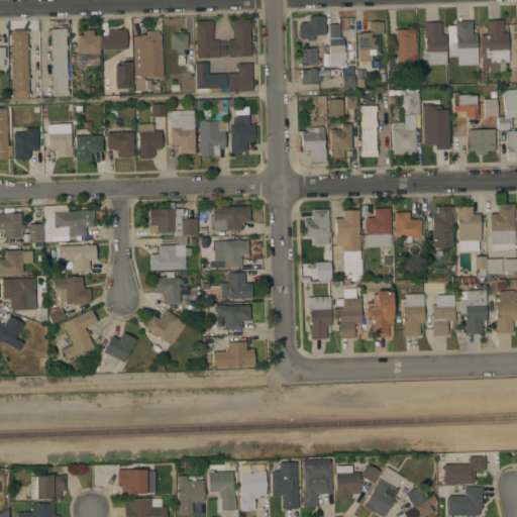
[(298,22),(308,22),(308,16),(324,16),(324,22),(324,34),(314,34),(314,39),(307,40),(307,38),(299,38),(298,22)]
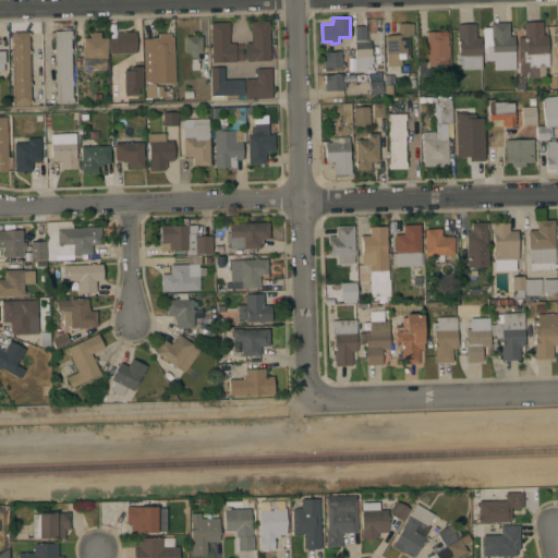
[(270,60),(246,61),(245,43),(252,43),(252,34),(251,34),(250,21),(269,21),(270,60)]
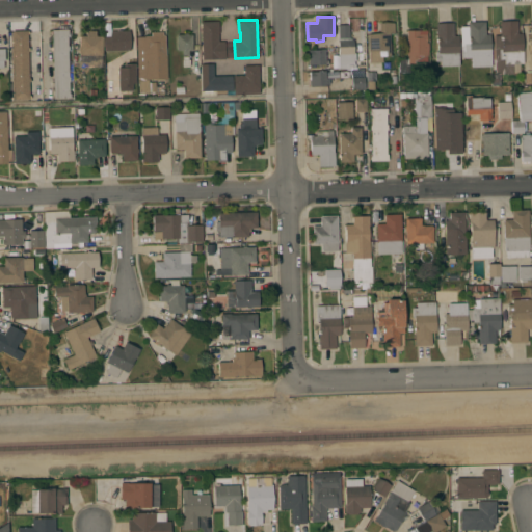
[(523,63),(504,63),(504,59),(495,59),(494,35),(500,35),(499,21),(516,20),(517,33),(522,33),(523,63)]
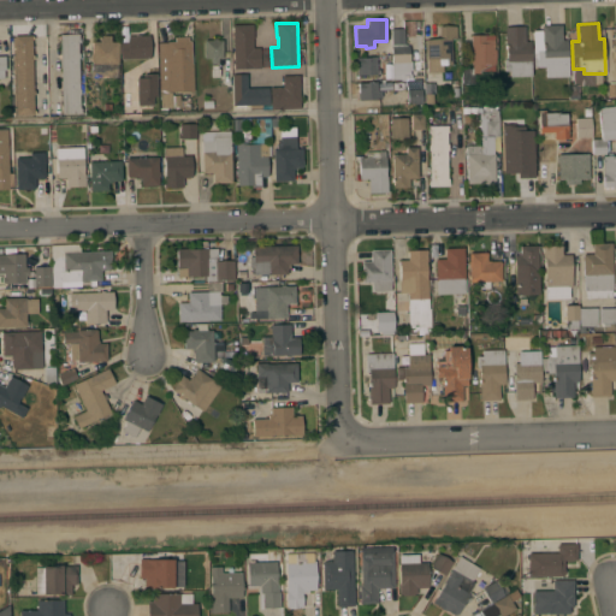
[(232,24),(253,24),(254,39),(253,39),(253,47),(260,47),(260,67),(234,69),(232,24)]
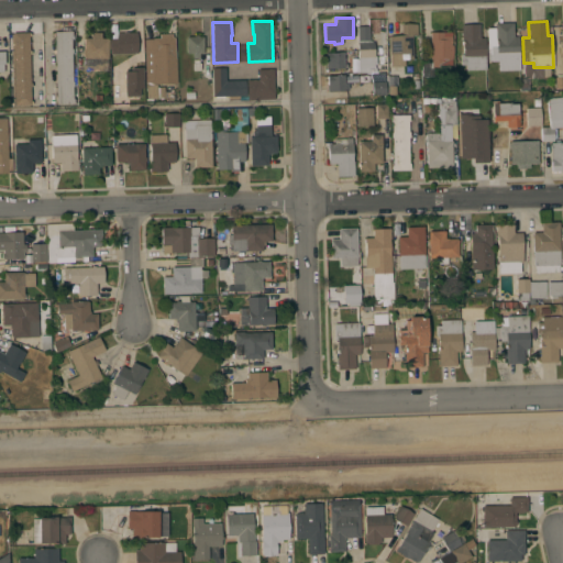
[(519,69),(498,70),(497,61),(487,61),(487,47),(486,28),(495,28),(495,23),(514,22),(514,36),(519,36),(519,69)]
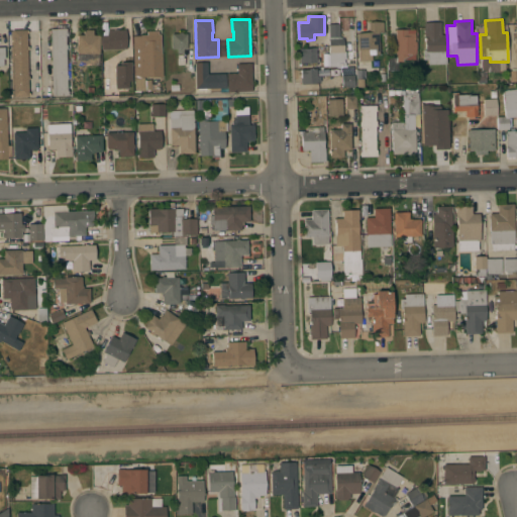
[(379,55),(372,55),(372,60),(358,61),(357,32),(369,32),(369,22),(383,21),(384,31),(379,31),(379,55)]
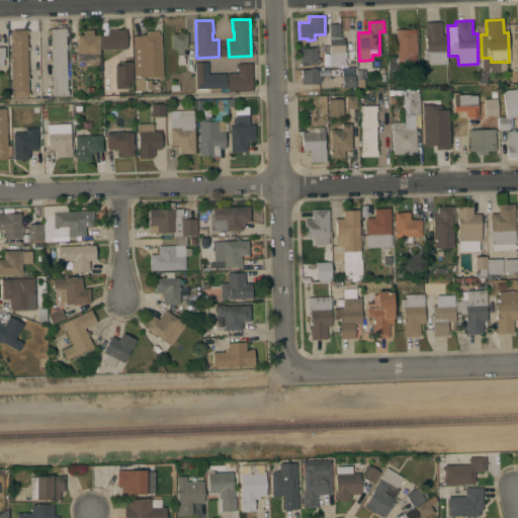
[(441,34),(446,34),(447,64),(428,65),(428,60),(424,60),(423,50),(425,50),(424,22),(441,22),(441,34)]
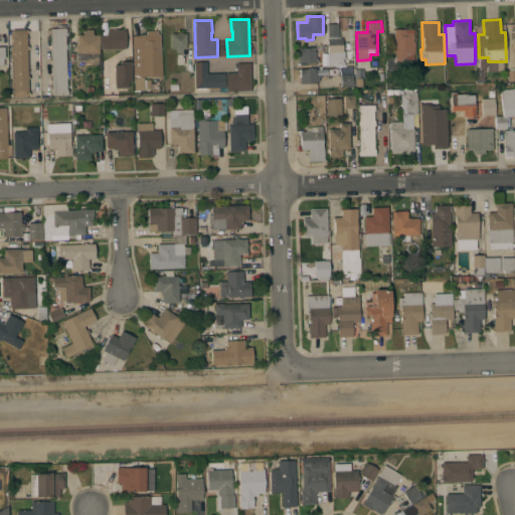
[(343,60),(328,60),(327,24),(337,23),(337,38),(342,38),(343,60)]
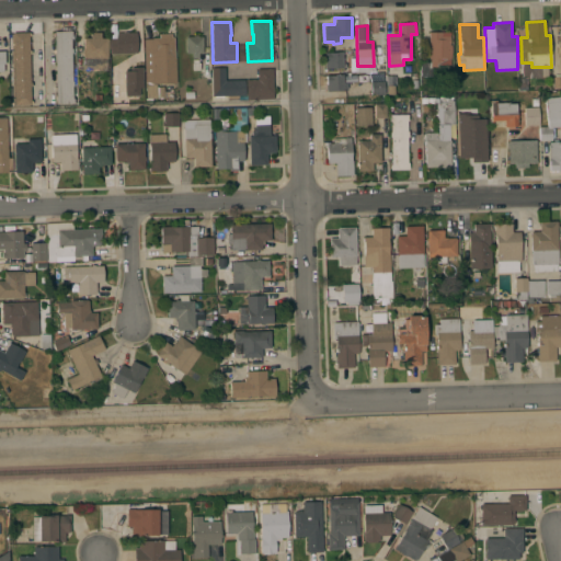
[(54,31),(71,31),(71,35),(70,36),(71,48),(72,48),(72,53),(71,53),(71,81),(73,81),(73,86),(72,86),(72,98),(73,98),(73,103),(56,104),(54,31)]
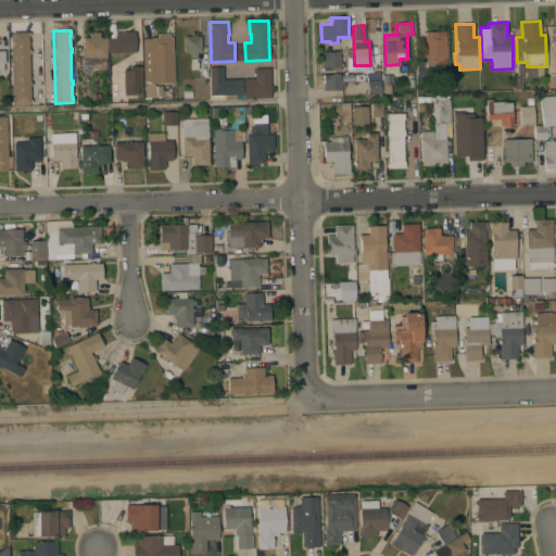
[(11,34),(12,34),(12,32),(28,32),(28,33),(29,33),(29,35),(28,35),(29,49),(30,49),(30,53),(29,53),(29,81),(32,81),(32,86),(29,86),(30,99),(32,99),(32,102),(30,102),(30,103),(12,104),(11,34)]
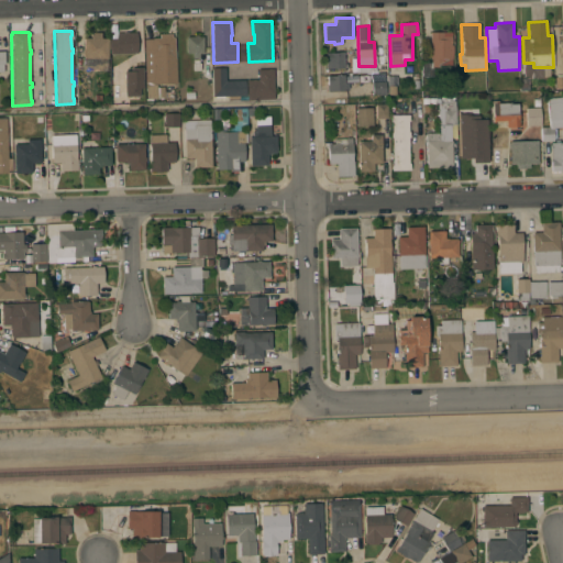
[(84,37),(90,37),(90,32),(101,32),(101,39),(108,39),(108,58),(107,58),(107,70),(84,70),(84,57),(83,54),(83,51),(84,47),(84,37)]
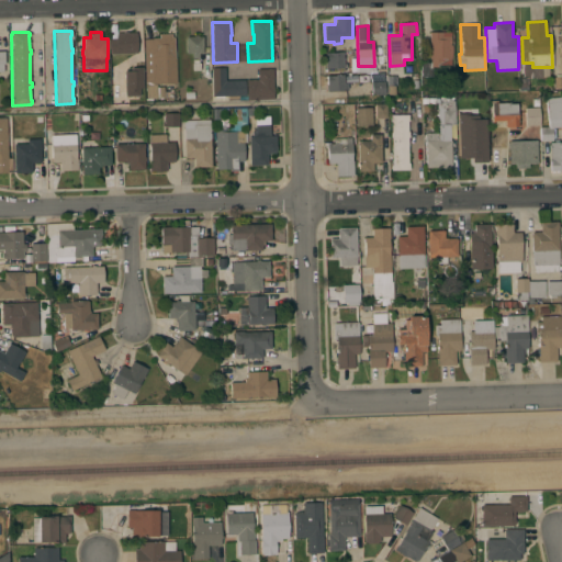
[(136,32),(137,53),(125,54),(125,62),(110,62),(110,38),(116,37),(116,33),(136,32)]
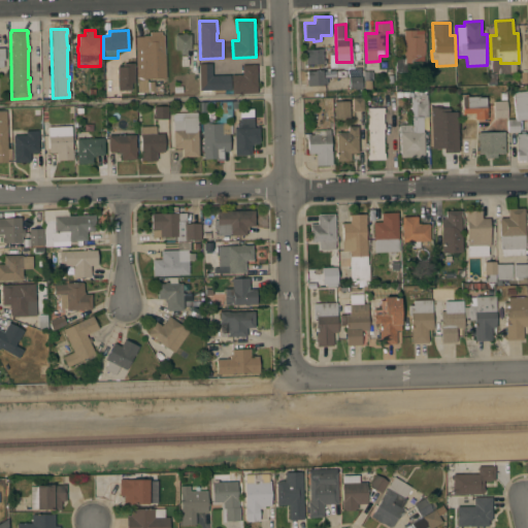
[(403,30),(423,30),(423,42),(425,42),(424,55),(424,61),(411,61),(411,63),(406,63),(406,71),(394,71),(394,58),(404,58),(404,55),(403,55),(403,30)]
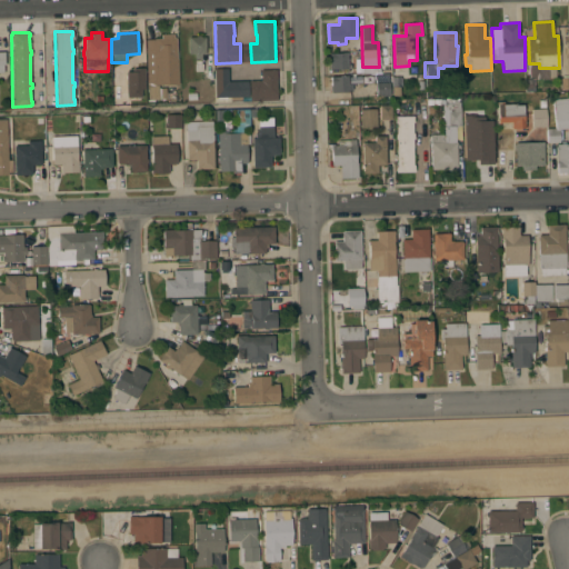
[(177,58),(178,58),(179,85),(157,85),(158,99),(148,99),(146,39),(155,39),(155,38),(161,38),(161,35),(173,33),(173,38),(176,38),(177,58)]
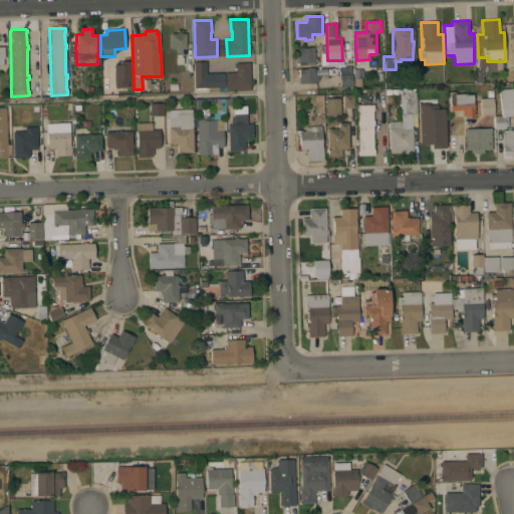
[(186,48),(182,48),(182,52),(176,52),(176,48),(171,48),(171,33),(177,33),(177,32),(181,31),(181,33),(186,33),(186,48)]
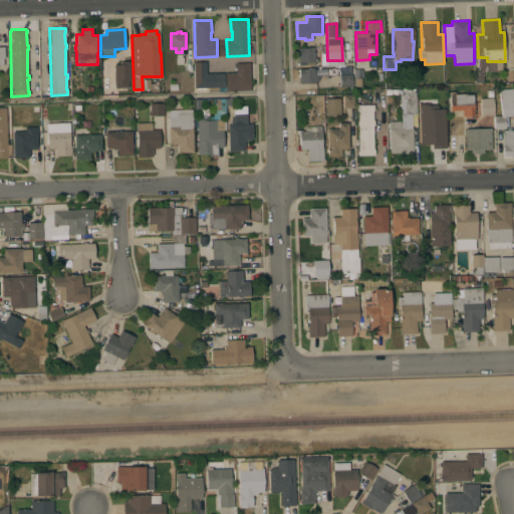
[(314,57),(315,57),(315,60),(314,60),(314,62),(297,62),(297,56),(298,56),(298,48),(306,48),(306,47),(313,47),(314,57)]
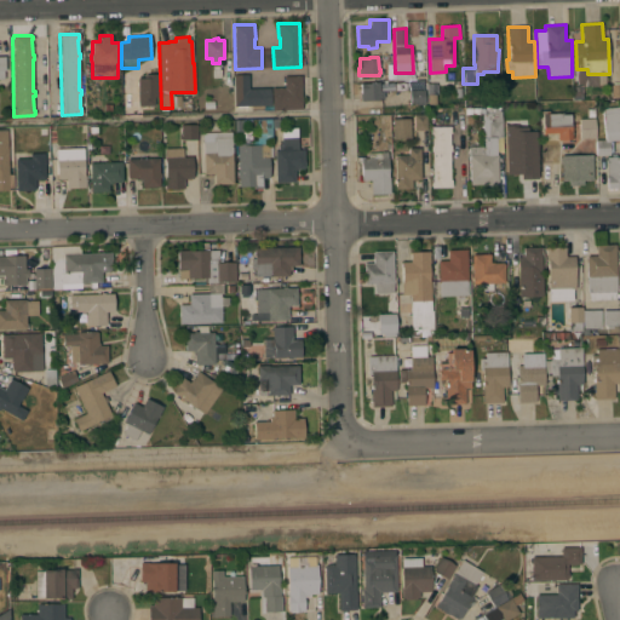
[(159,97),(154,97),(154,105),(138,105),(137,79),(145,79),(144,74),(158,74),(159,97)]
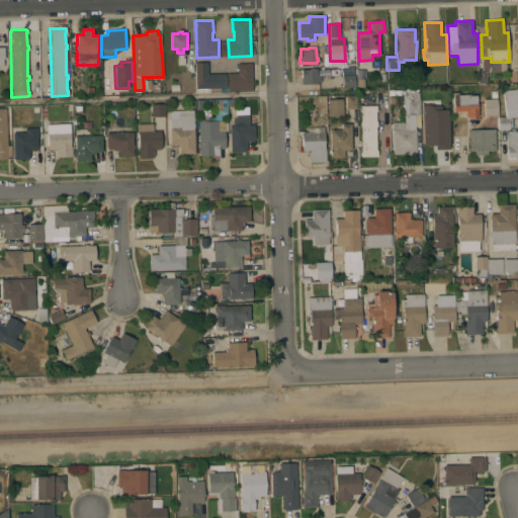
[(195,88),(194,62),(207,62),(207,74),(226,73),(227,88),(195,88)]
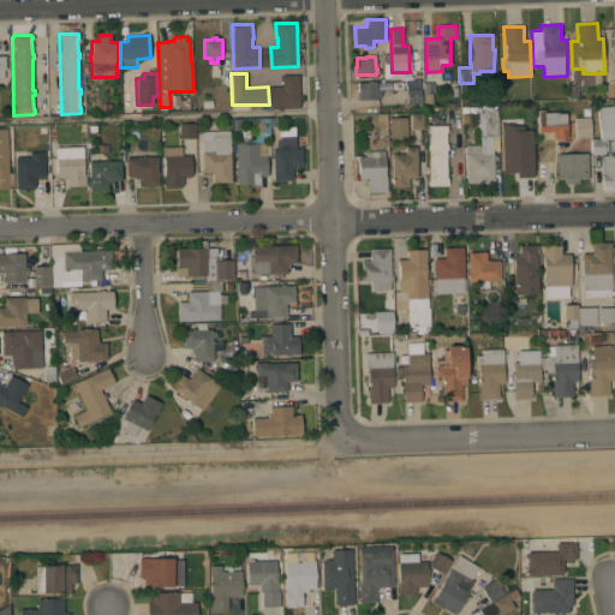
[(300,108),(282,108),(282,103),(269,103),(269,87),(282,87),(281,76),(299,75),(300,108)]
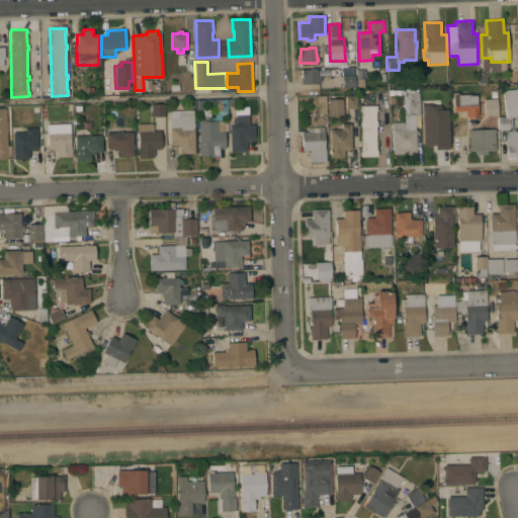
[(300,69),(317,69),(317,76),(321,76),(321,82),(318,82),(318,84),(301,84),(300,69)]
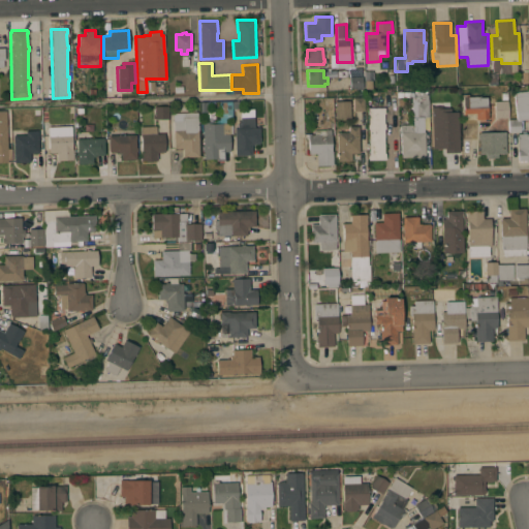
[(362,75),(363,88),(350,89),(349,76),(362,75)]
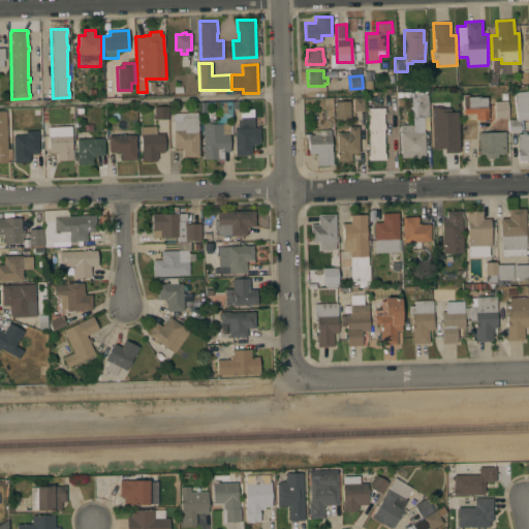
[(528,90),(528,118),(519,120),(520,131),(509,132),(507,119),(517,119),(514,92),(528,90)]
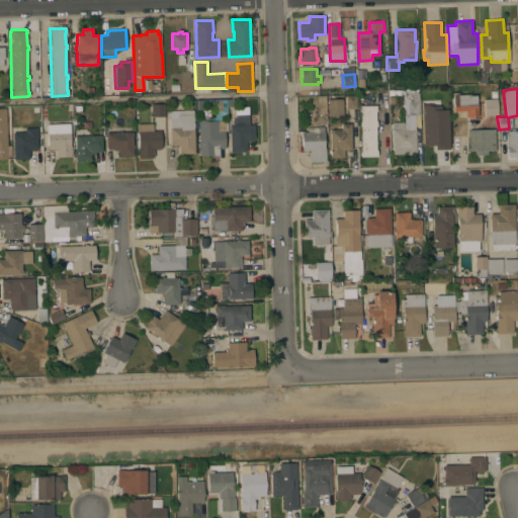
[(407,93),(419,92),(420,114),(408,114),(407,93)]
